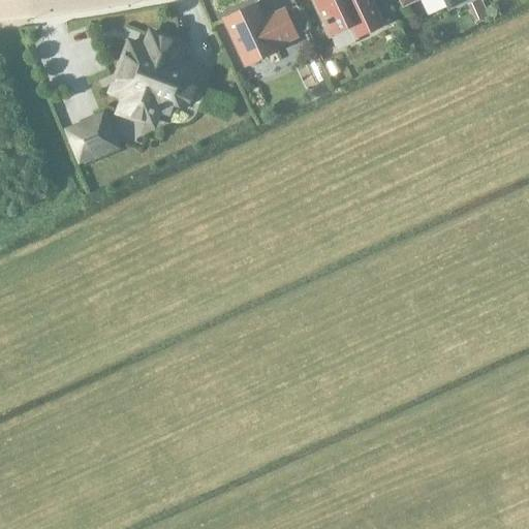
[(330,37),(350,28),(355,39),(381,27),(369,0),(354,0),(353,1),(352,0),(312,0),(322,23),(321,24),(323,28),(324,27),(330,37)]
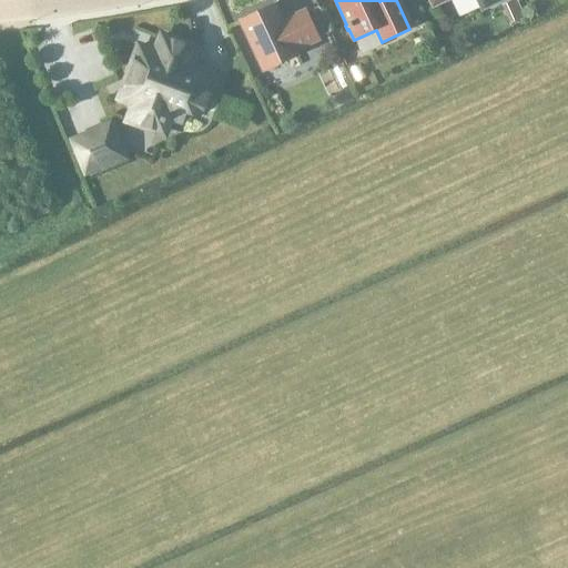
[(428,0),(432,7),(445,0),(477,0),(482,9),(501,0),(428,0)]
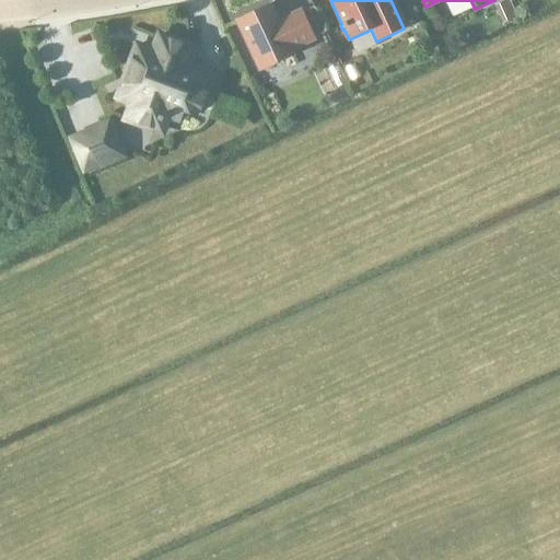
[(235,21),(258,71),(293,55),(291,50),(313,41),(300,11),(278,22),(270,6),(235,21)]
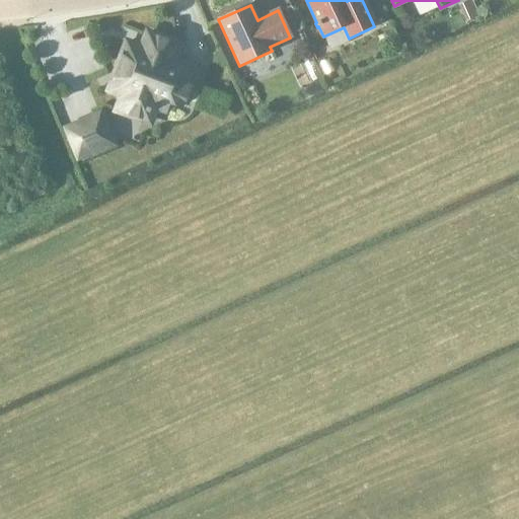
[(126,43),(108,91),(122,96),(116,112),(144,122),(153,126),(157,114),(165,117),(169,106),(170,106),(172,100),(178,102),(188,106),(202,67),(179,58),(184,48),(172,43),(147,33),(141,49),(126,43)]
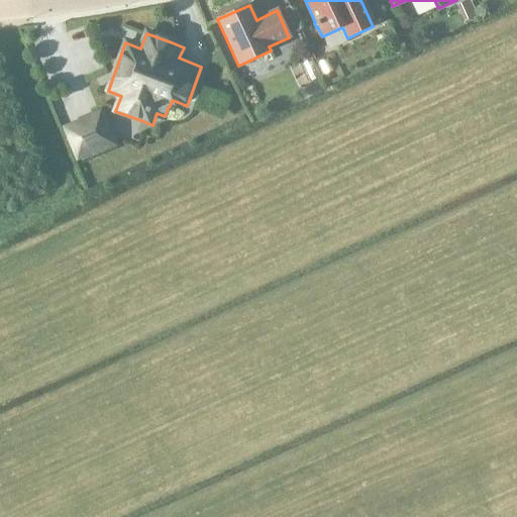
[(101,109),(77,119),(93,157),(116,146),(101,109)]
